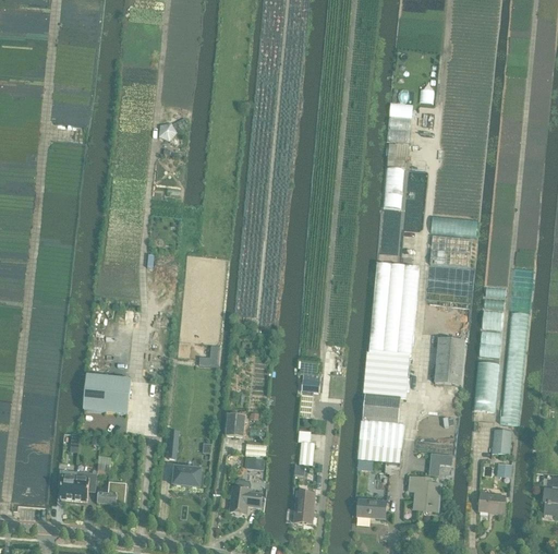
[(172,121),(161,123),(160,135),(170,139),(178,131),(172,121)]
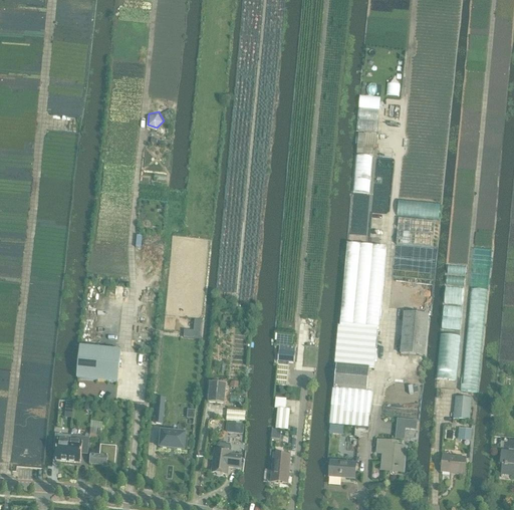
[(376,132),(358,131),(357,145),(375,147),(376,132)]
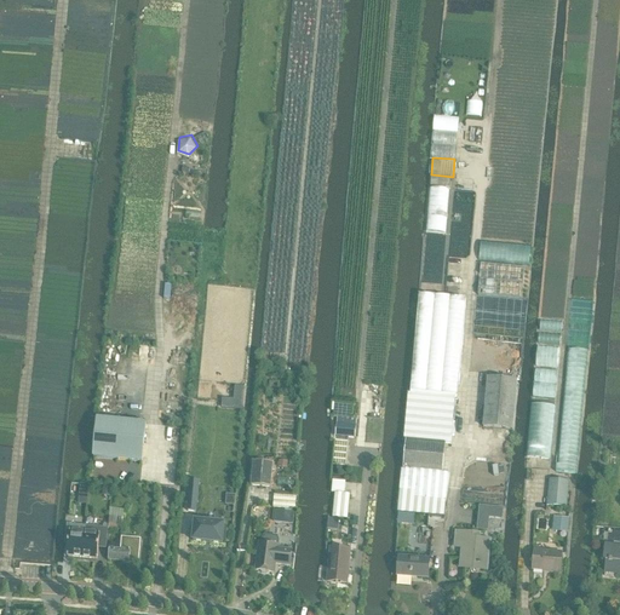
[(522,294),(524,264),(481,259),(477,291),(522,294)]
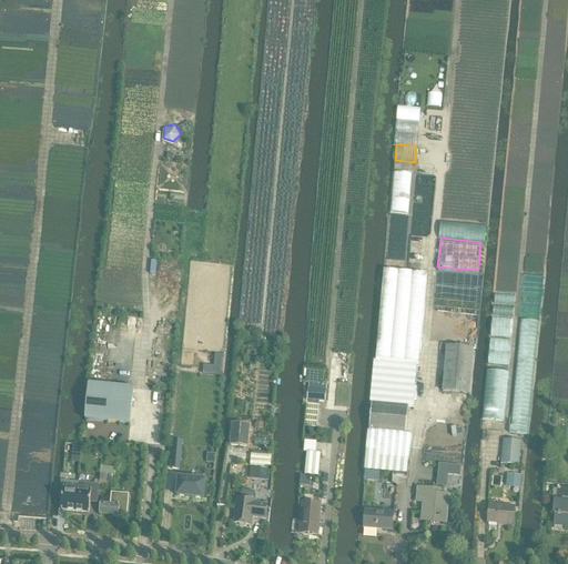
[(473,345),(446,343),(442,388),(469,391),(473,345)]
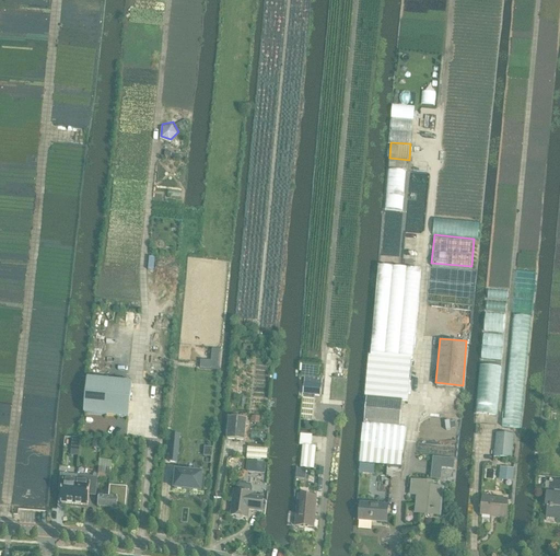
[(363,421),(362,421),(358,461),(400,465),(405,425),(399,425),(401,398),(406,398),(410,356),(368,352),(364,394),(366,394),(363,421)]
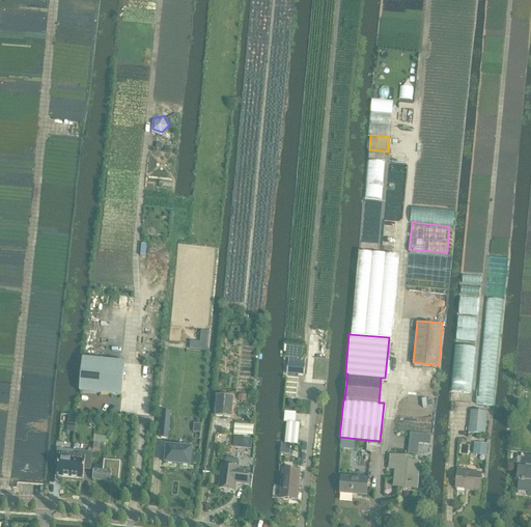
[(305,357),(288,355),(287,370),(303,371),(305,357)]
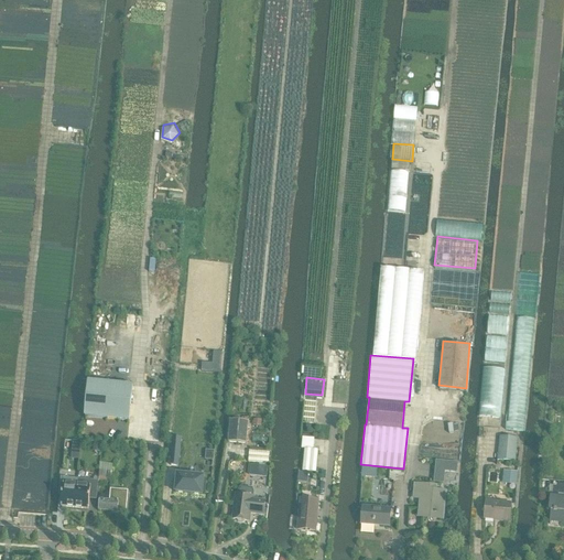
[(129,418),(132,381),(88,378),(84,413),(129,418)]
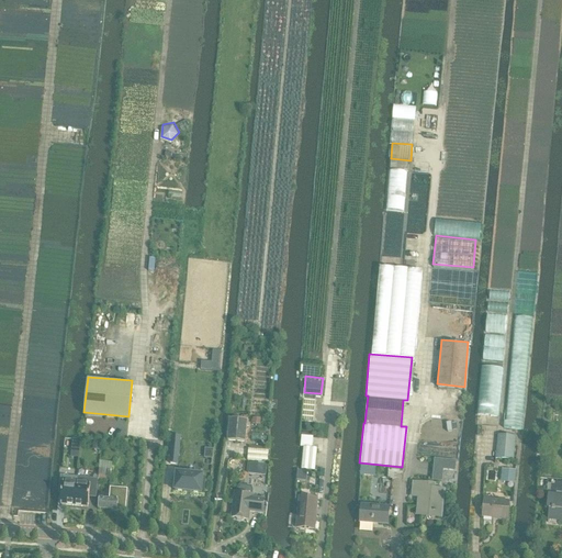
[(246,438),(248,416),(229,415),(227,437),(246,438)]
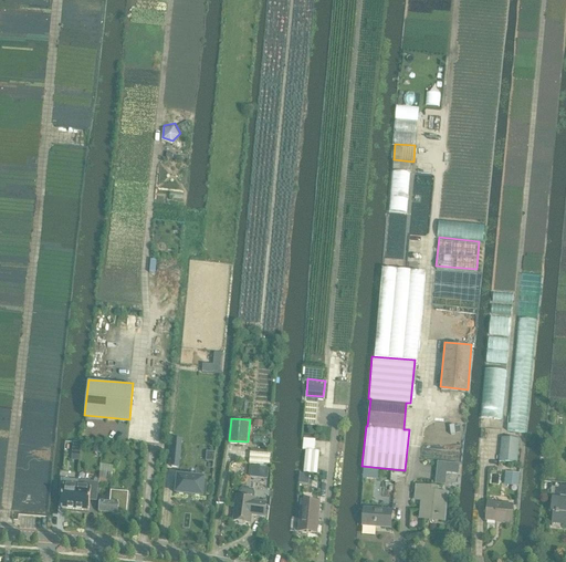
[(519,436),(501,434),(499,458),(516,460),(519,436)]
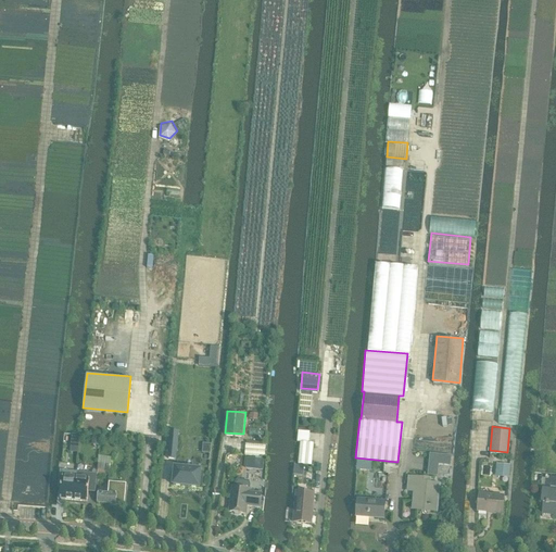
[(167,434),(166,448),(168,448),(169,443),(177,444),(178,431),(178,428),(169,427),(168,427),(167,434)]
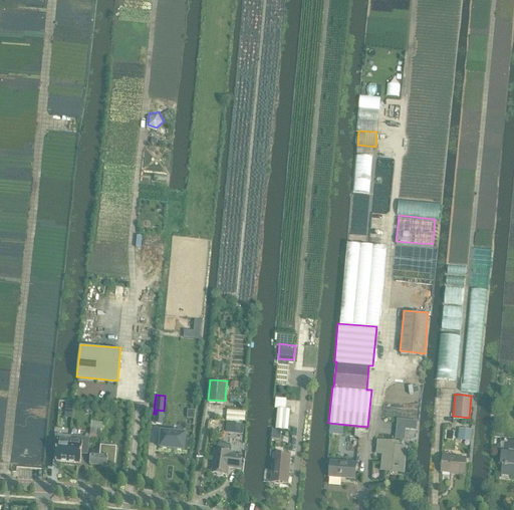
[(289,407),(281,407),(277,406),(275,426),(287,427),(289,407)]
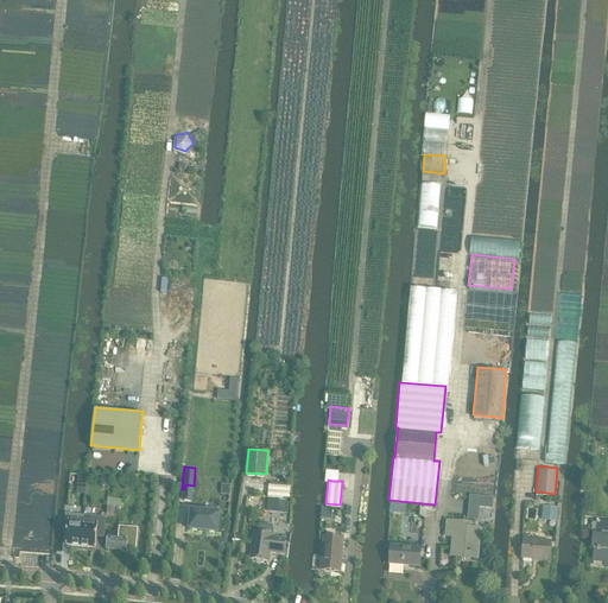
[(469,492),(467,514),(477,515),(479,502),(492,505),(493,494),(469,492)]
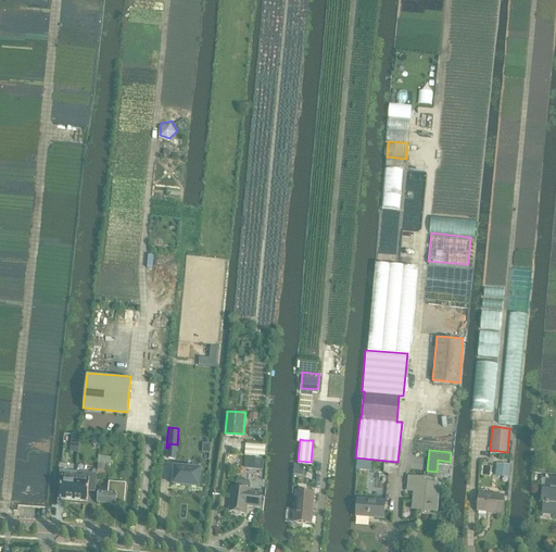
[(248,454),(245,465),(263,467),(264,456),(248,454)]
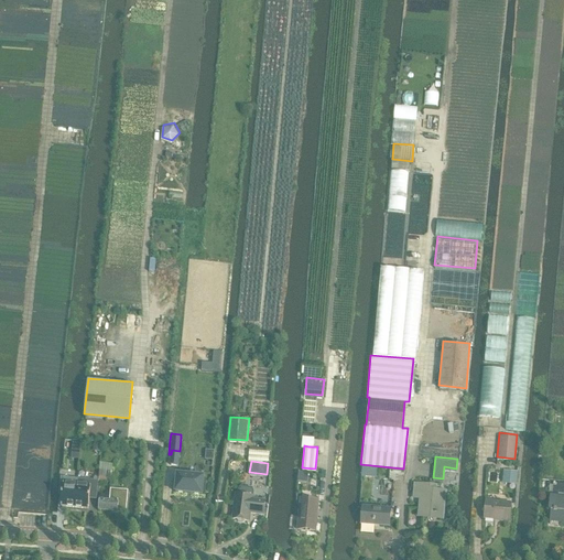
[(99,467),(99,478),(111,481),(112,469),(99,467)]
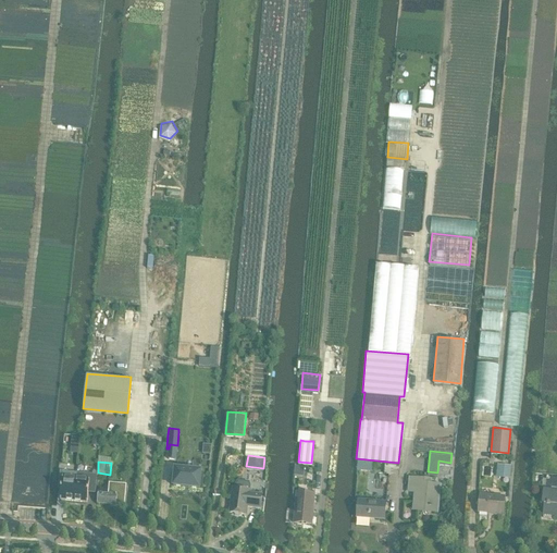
[(497,469),(509,470),(510,463),(498,462),(497,469)]
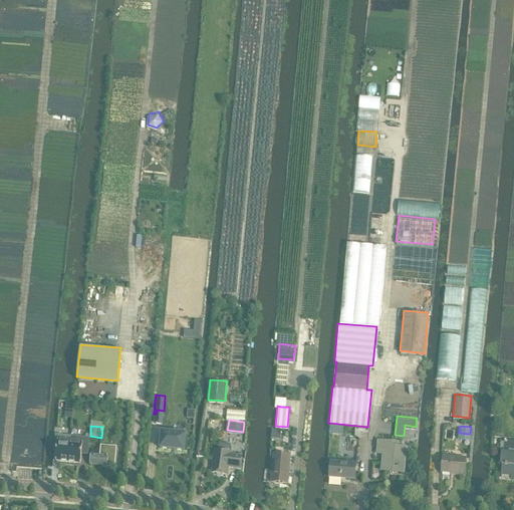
[(162,429),(160,445),(170,446),(170,445),(175,446),(175,447),(184,447),(186,432),(162,429)]
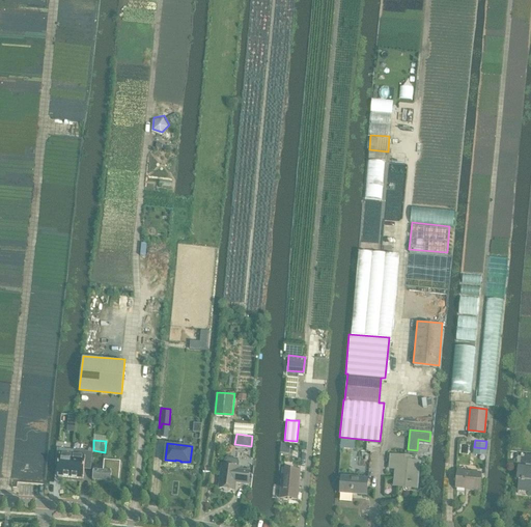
[(57,473),(61,473),(71,474),(73,448),(57,446),(56,458),(58,458),(57,473)]
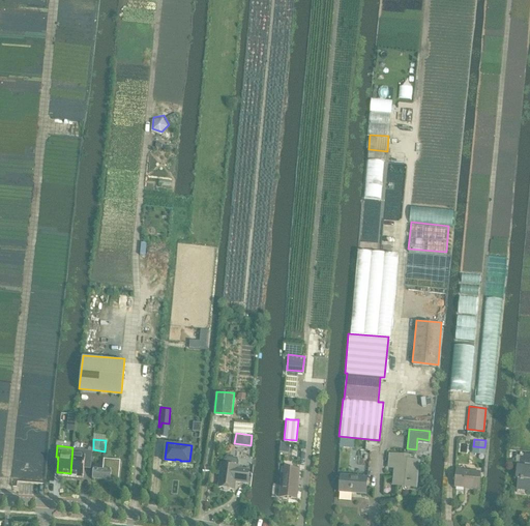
[(72,447),(70,473),(83,474),(84,461),(90,462),(89,463),(90,463),(91,448),(72,447)]
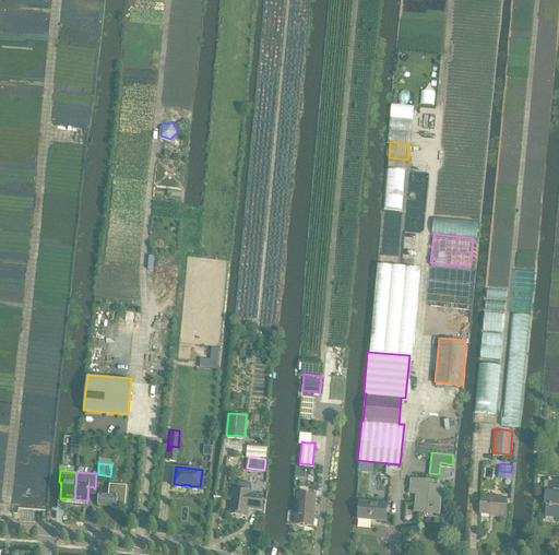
[(545,512),(558,512),(558,477),(549,476),(548,479),(545,477),(544,485),(546,485),(545,489),(544,503),(546,503),(545,512)]
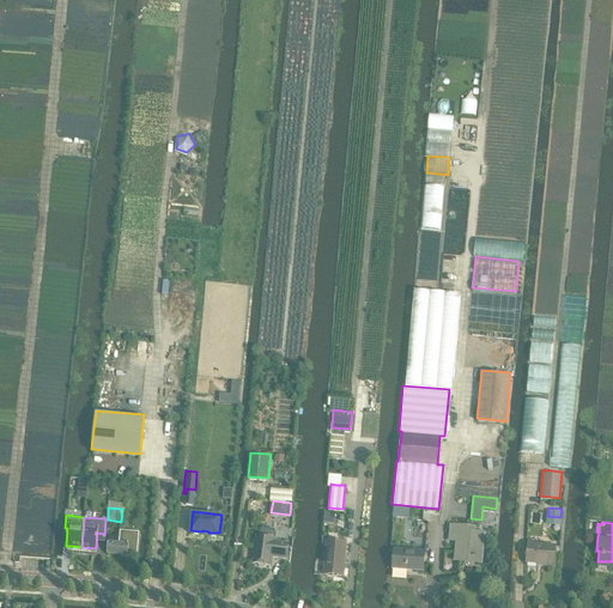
[(453,524),(450,537),(457,539),(456,554),(480,557),(483,534),(472,533),(473,528),(453,524)]
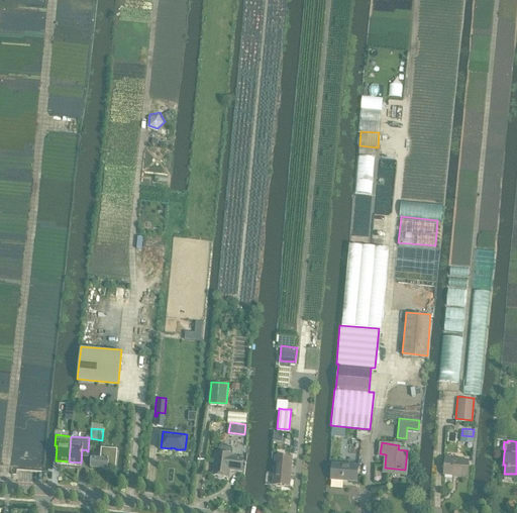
[(216,450),(213,473),(216,473),(216,474),(217,474),(217,475),(218,475),(218,476),(219,476),(220,476),(221,476),(222,476),(223,475),(224,475),(224,474),(227,475),(229,465),(231,466),(231,467),(240,469),(242,456),(231,454),(233,448),(231,445),(222,444),(220,446),(219,450),(216,450)]
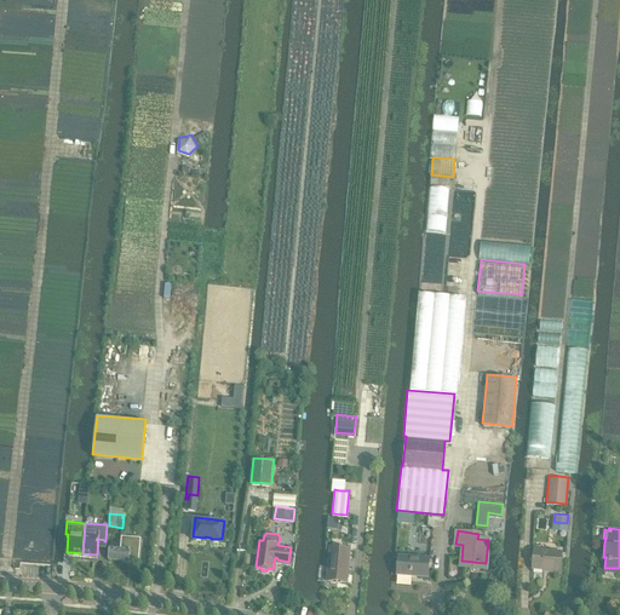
[(128,555),(138,556),(141,538),(121,535),(120,546),(109,545),(108,557),(128,559),(128,555)]
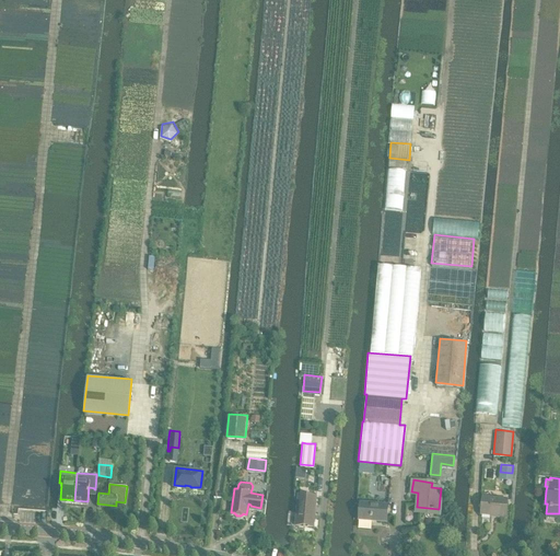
[(315,494),(298,493),(295,522),(313,524),(315,494)]
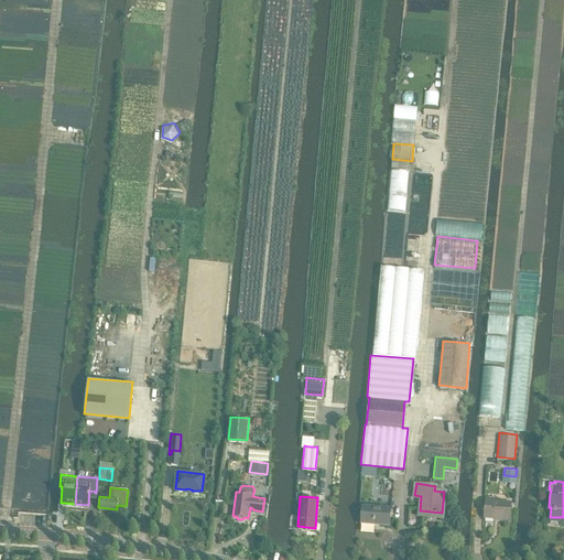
[(511,501),(486,498),(485,515),(509,518),(511,501)]
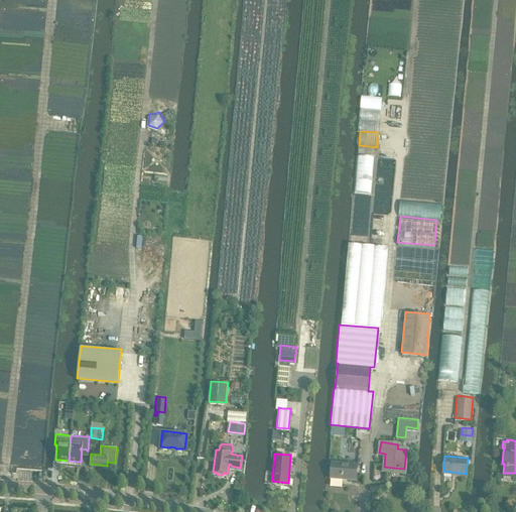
[(343,477),(355,478),(355,479),(356,479),(357,463),(332,461),(330,476),(343,478),(343,477)]
